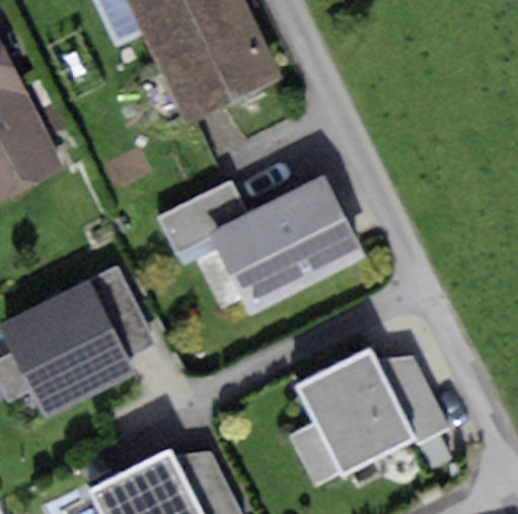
[(126,0),(185,118),(280,72),(244,0),(126,0)]
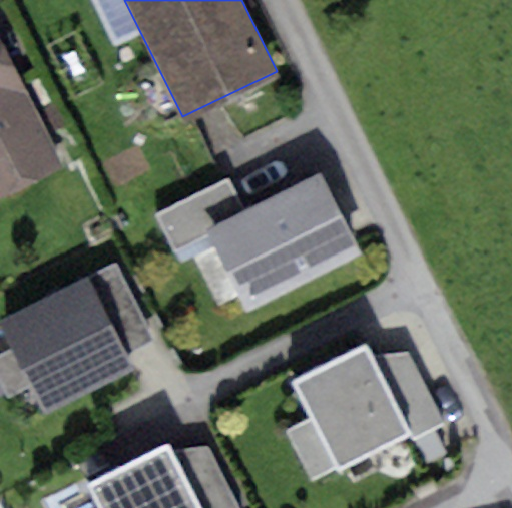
[(0,194),(62,164),(0,35),(0,194)]
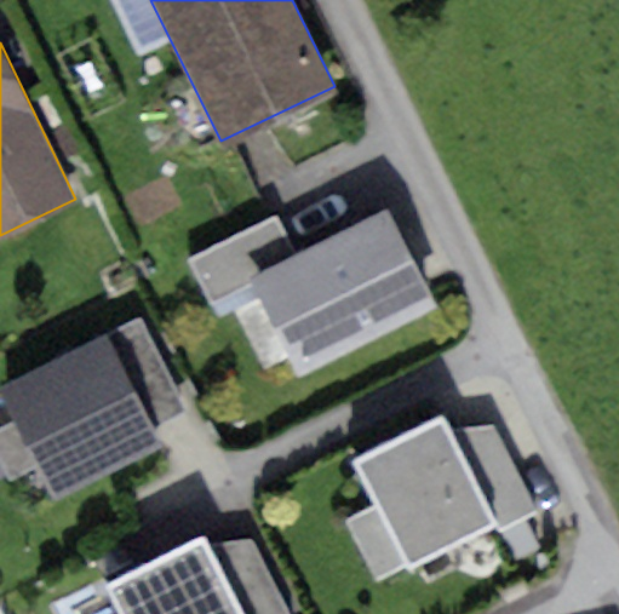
[(271,221),(194,257),(222,316),(267,296),(298,365),(422,307),(379,218),(291,259),(271,221)]
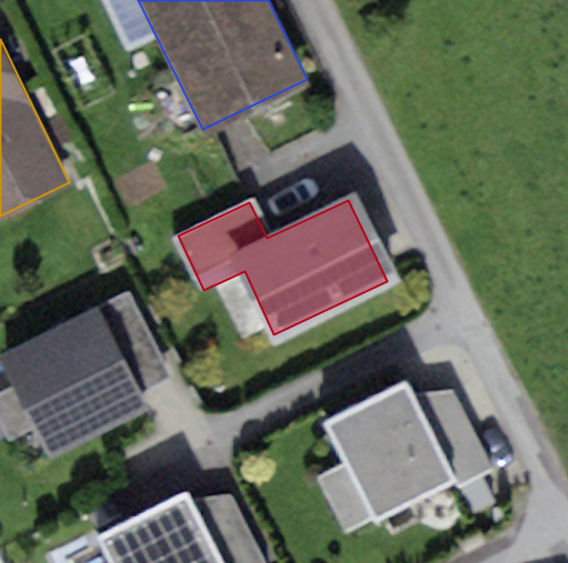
[(127,291),(98,304),(139,385),(167,372),(127,291)]
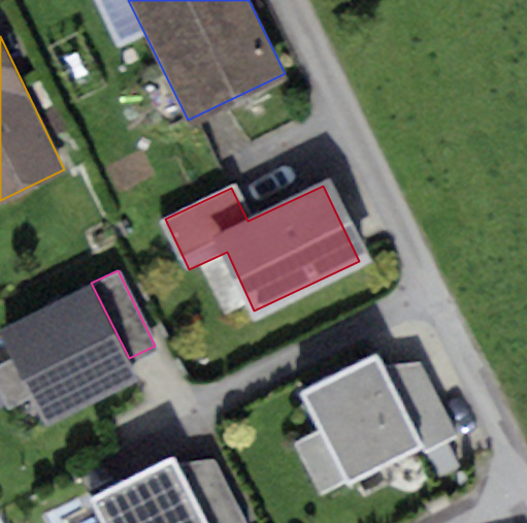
[(91,283),(0,328),(0,342),(43,430),(140,382),(129,358),(91,283)]
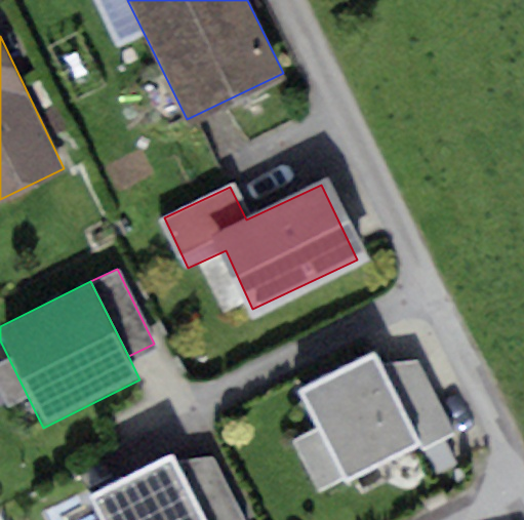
[(375,349),(301,386),(347,476),(420,439),(380,360),(375,349)]
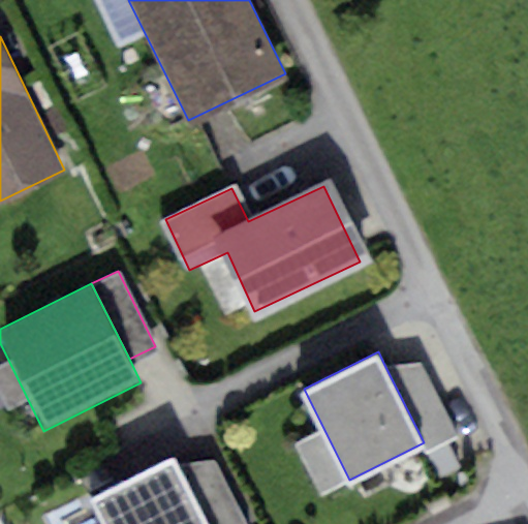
[(421,359),(383,363),(424,442),(455,427),(421,359)]
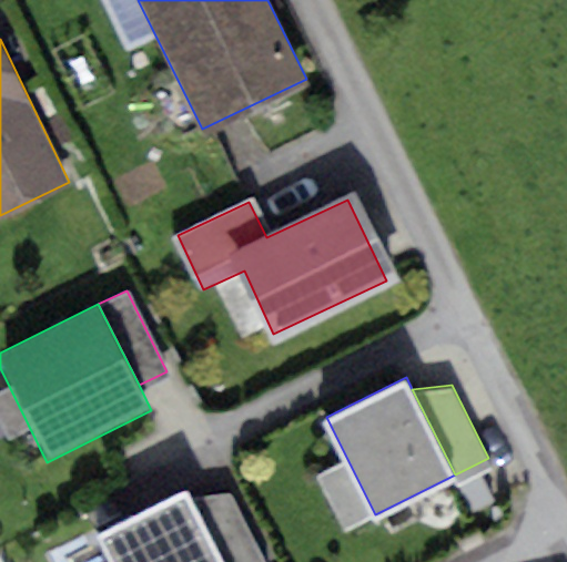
[(184,489),(97,534),(110,561),(222,561),(188,496),(184,489)]
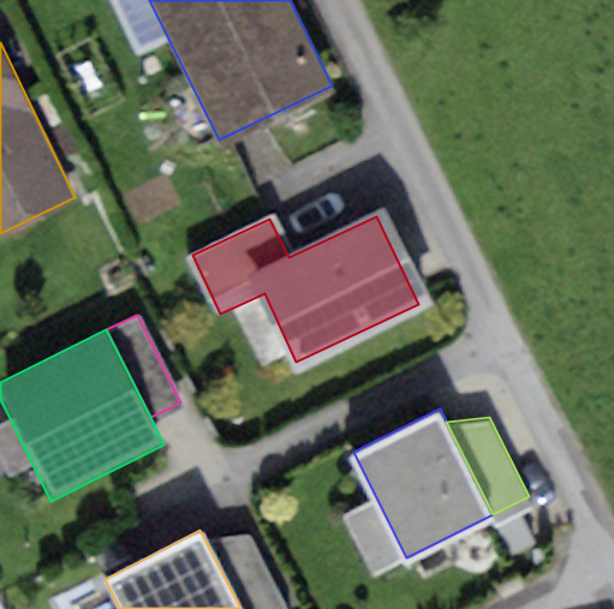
[(287,608),(248,532),(203,537),(240,608),(287,608)]
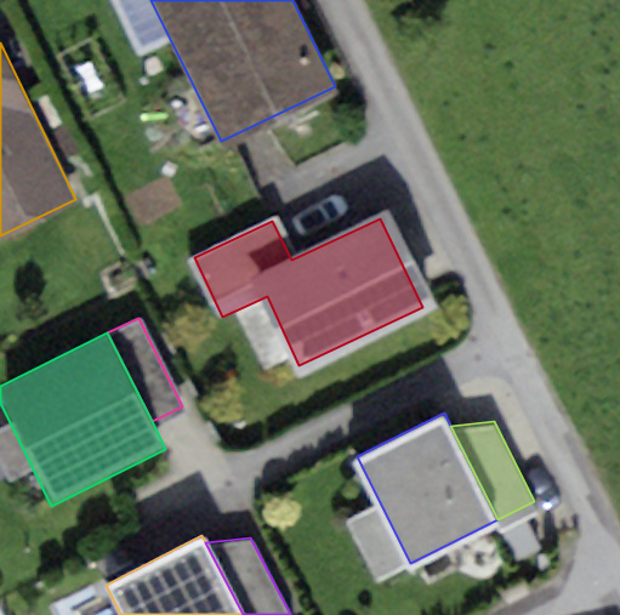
All buildings are outlined.
